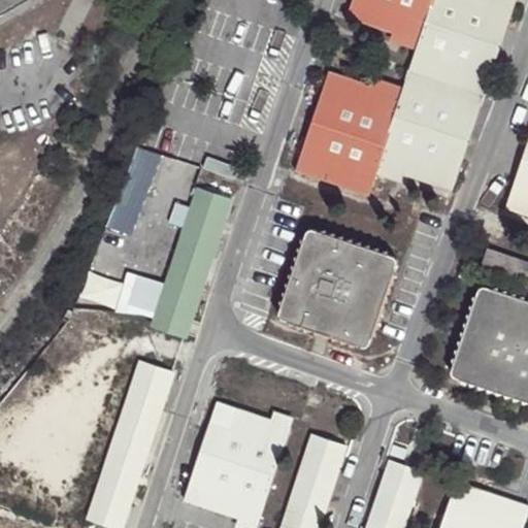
[(0,0),(0,23),(39,0),(0,0)]
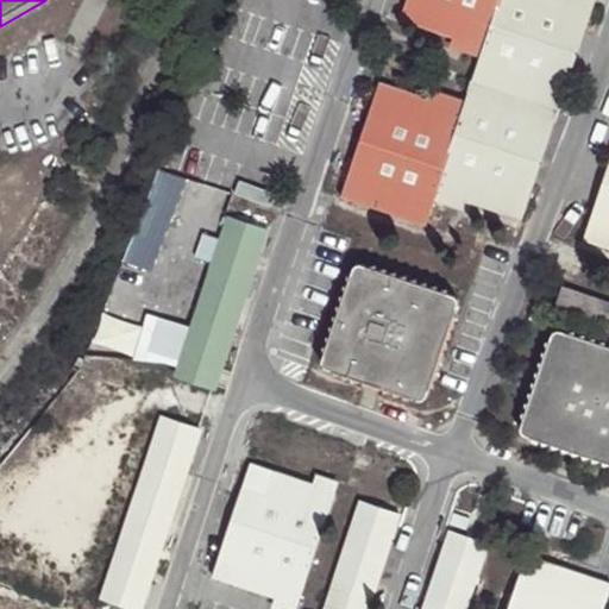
[(596,2),(589,0),(408,0),(400,25),(452,42),(483,51),(478,64),(464,106),(460,117),(431,107),(377,88),(339,200),(426,230),(433,207),(437,196),(470,207),(520,224),(596,2)]
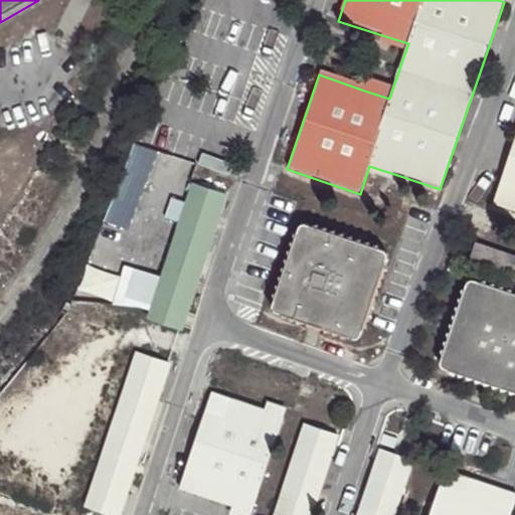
[(408,43),(382,35),(379,45),(404,54),(408,43)]
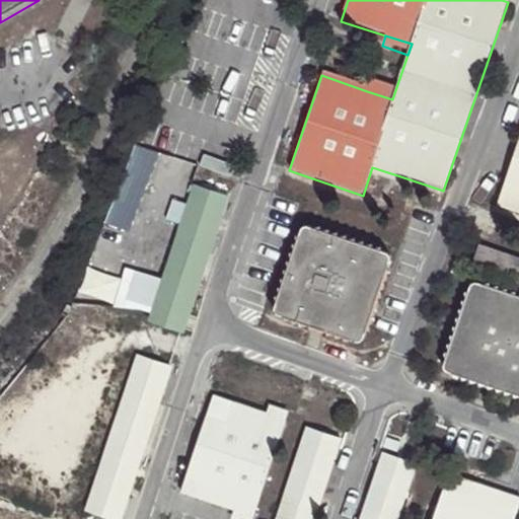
[(392,99),(395,90),(370,81),(367,91),(392,99)]
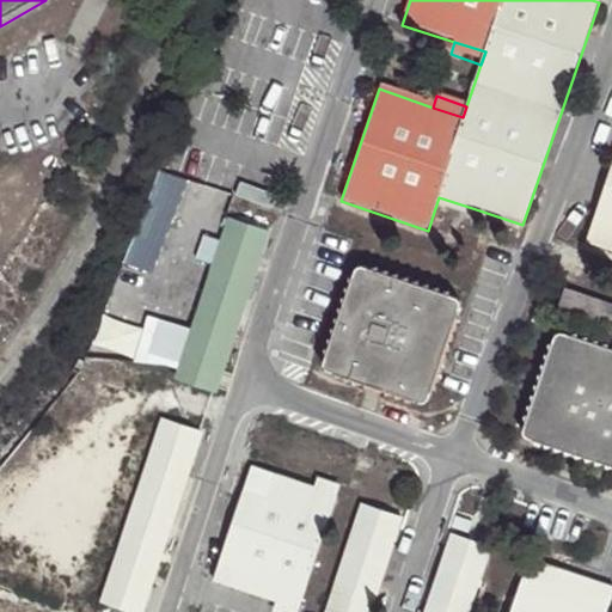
[(611,163),(583,245),(611,255),(611,163)]
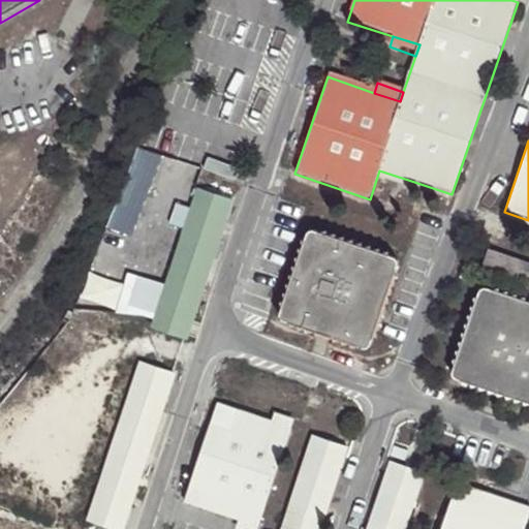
[(405,189),(408,180),(379,170),(376,180),(405,189)]
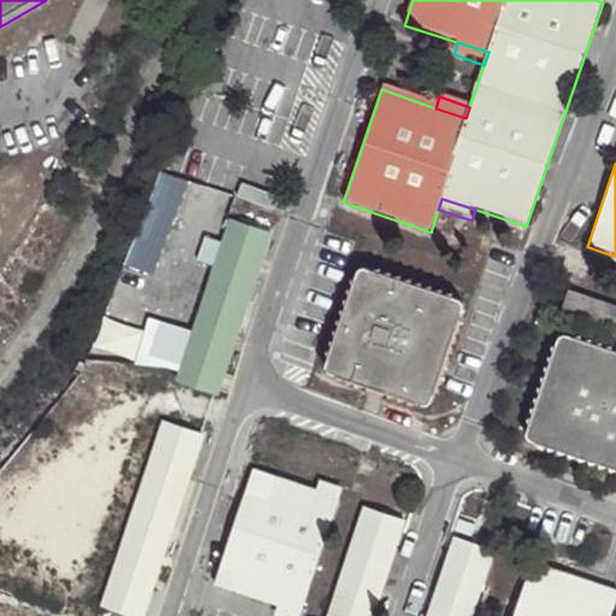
[(215,395),(238,325),(248,298),(270,231),(234,220),(179,380),(215,395)]
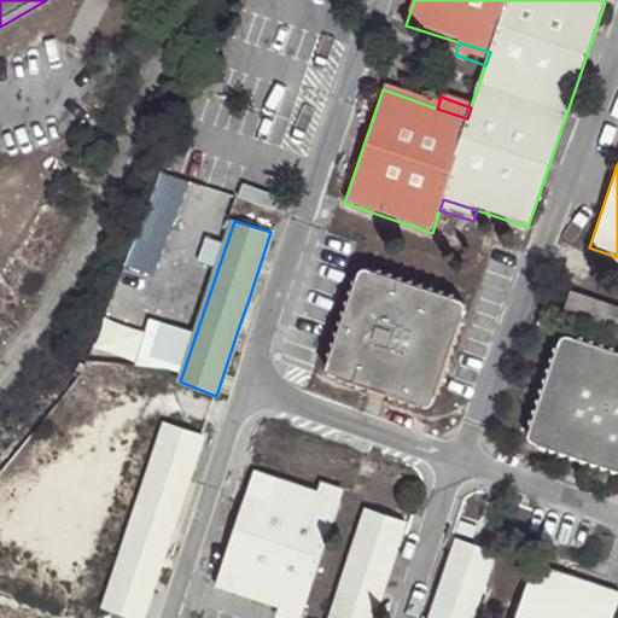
[(355,277),(326,368),(331,379),(426,410),(431,407),(462,312),(458,302),(365,273),(355,277)]
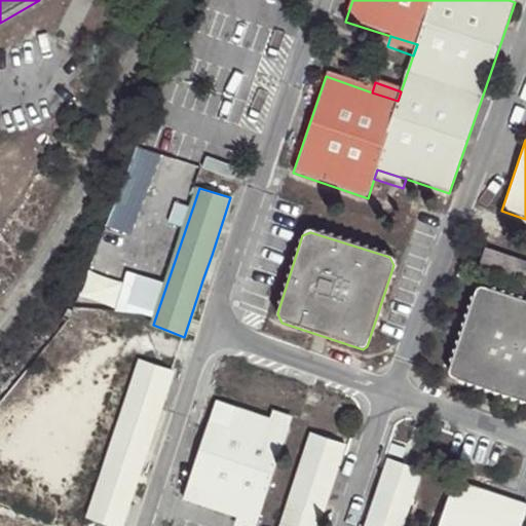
[(525,263),(486,250),(479,269),(518,283),(517,286),(525,289),(525,287),(525,263)]
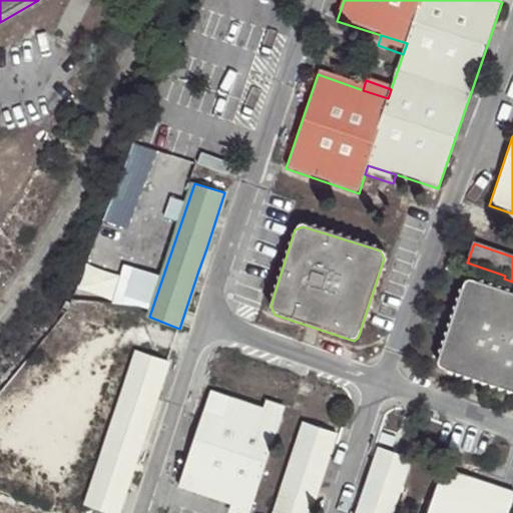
[(206,248),(198,271),(204,273),(213,250),(206,248)]
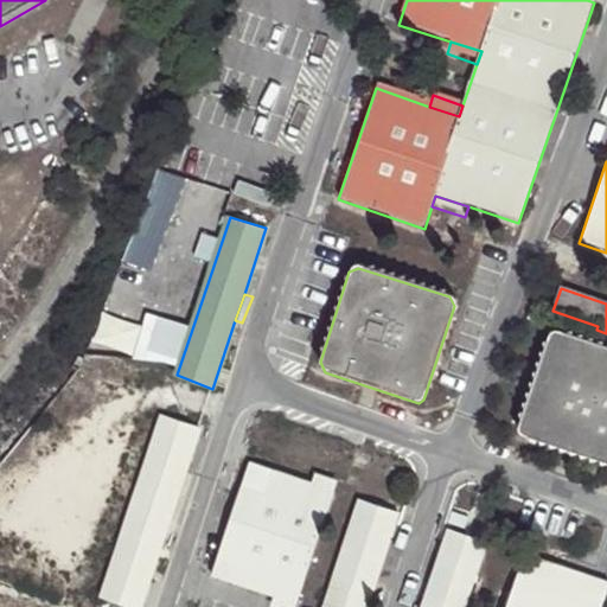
[(548,338),(519,426),(522,436),(606,465),(606,349),(557,332),(548,338)]
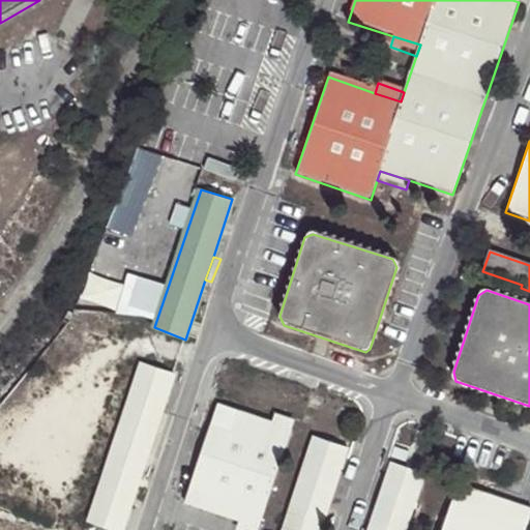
[(121,529),(144,463),(151,439),(174,372),(143,363),(90,521),(121,529)]
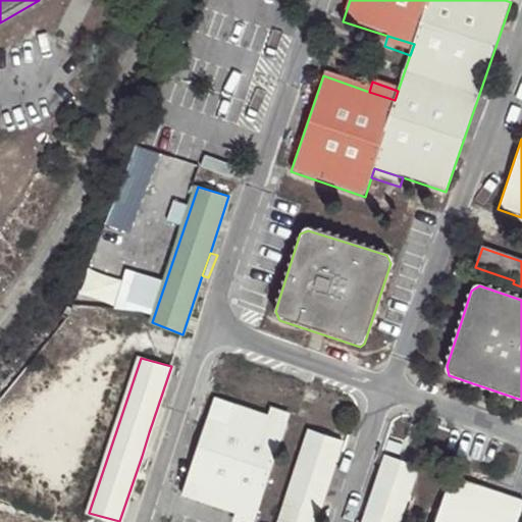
[(286,424),(268,418),(213,400),(183,496),(236,515),(254,521),(286,424)]
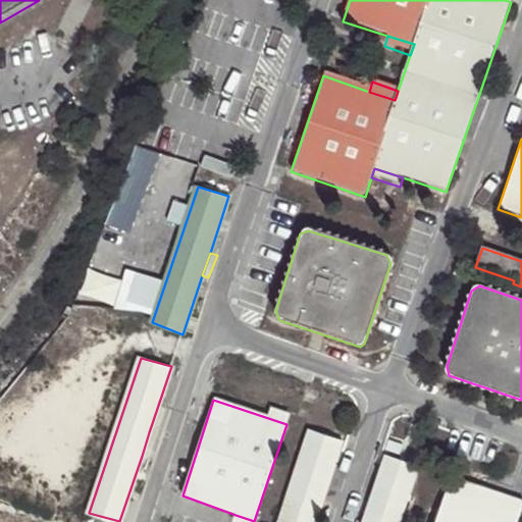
[(271,409),(268,418),(286,424),(290,415),(271,409)]
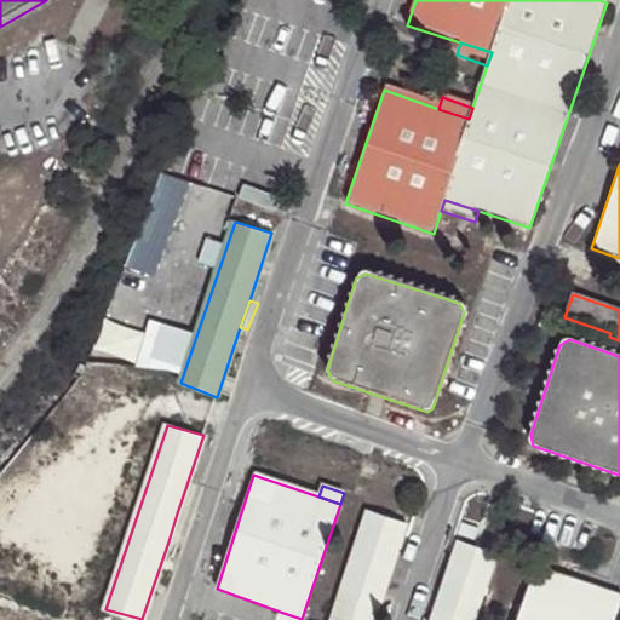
[(329,619),(372,619),(406,524),(367,510),(329,619)]
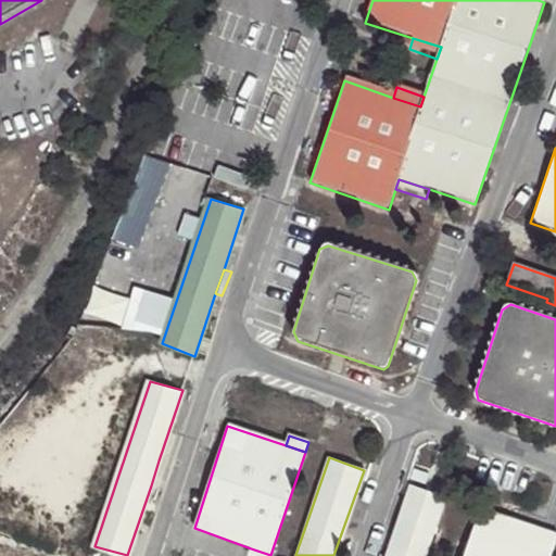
[(159,460),(151,485),(159,489),(167,463),(159,460)]
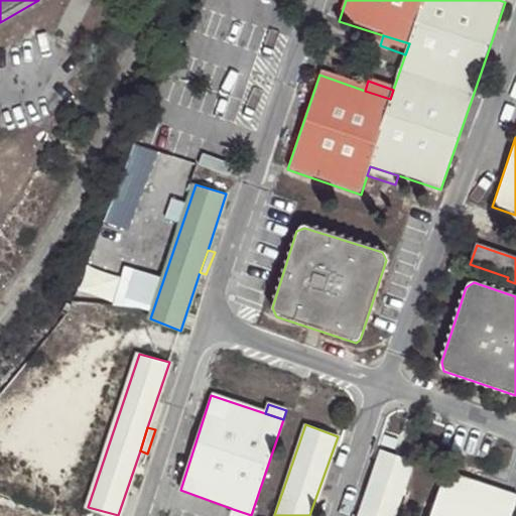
[(359,515),(393,515),(412,461),(381,450),(359,515)]
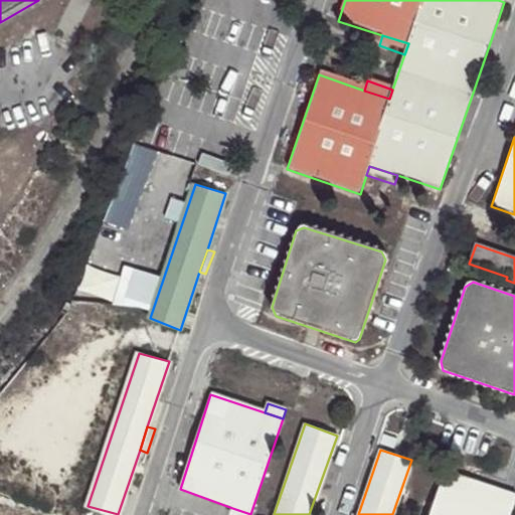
[(448,462),(445,471),(463,477),(466,468),(448,462)]
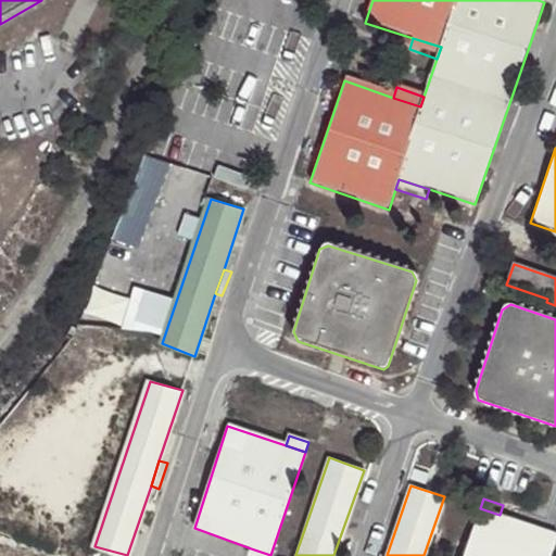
[(555,532),(500,515),(480,508),(463,555),(550,555),(555,538),(555,532)]
